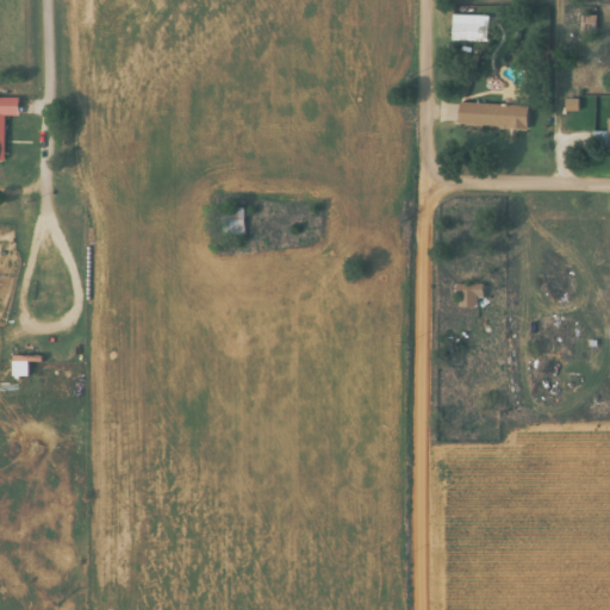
[(592,16),(582,16),(582,33),(592,33),(592,16)]
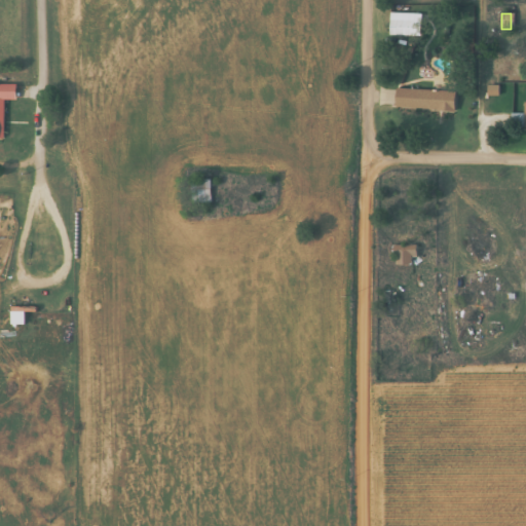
[(413,21),(387,21),(387,36),(413,36),(413,21)]
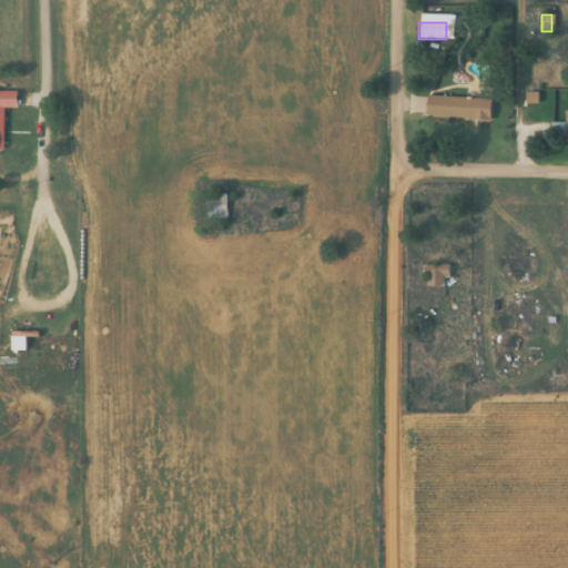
[(0,151),(1,151),(1,109),(14,109),(16,91),(0,91),(0,151)]
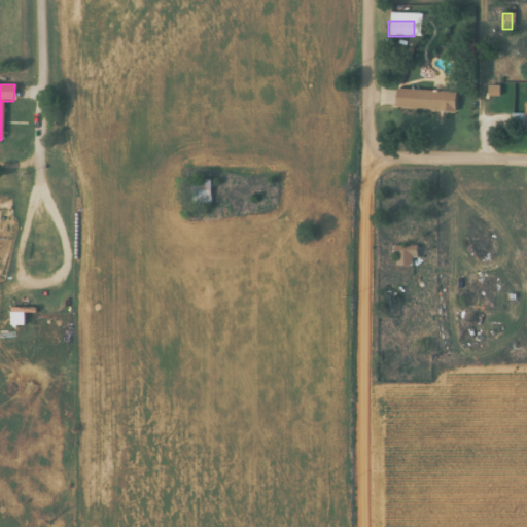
[(454,112),(454,92),(395,89),(394,109),(454,112)]
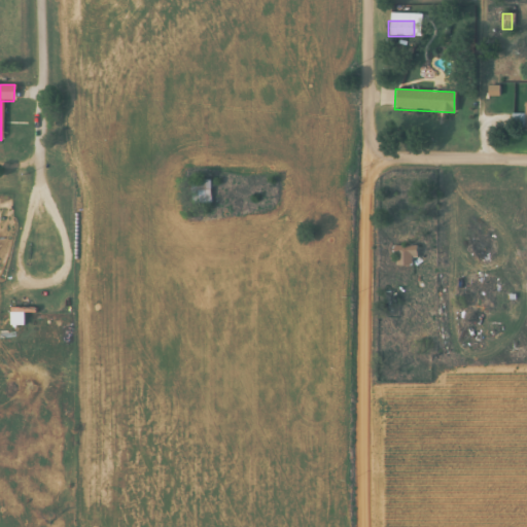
[(191,180),(191,205),(209,205),(209,180),(191,180)]
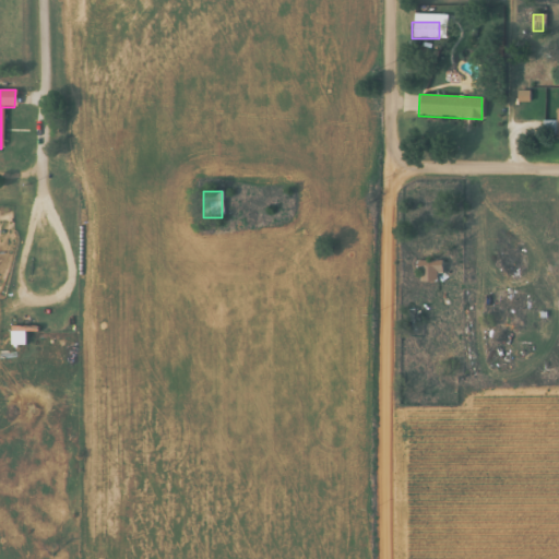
[(441,282),(441,260),(417,260),(417,282),(441,282)]
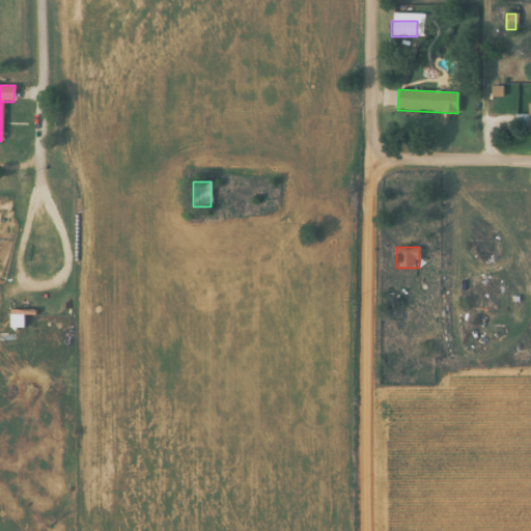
[(22,314),(8,314),(8,328),(22,328),(22,314)]
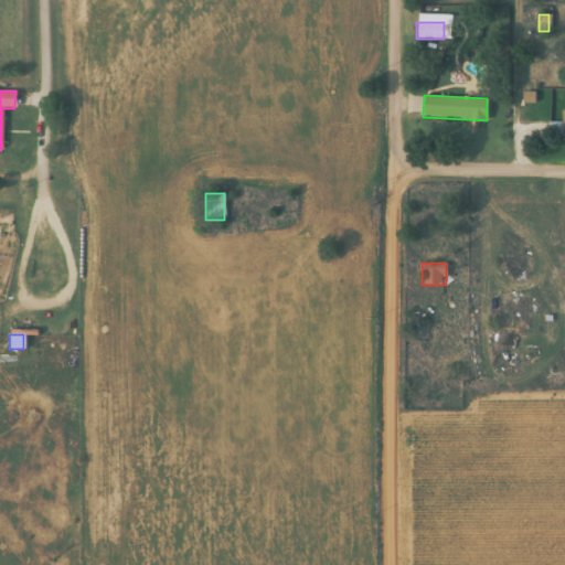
All buildings are outlined.
